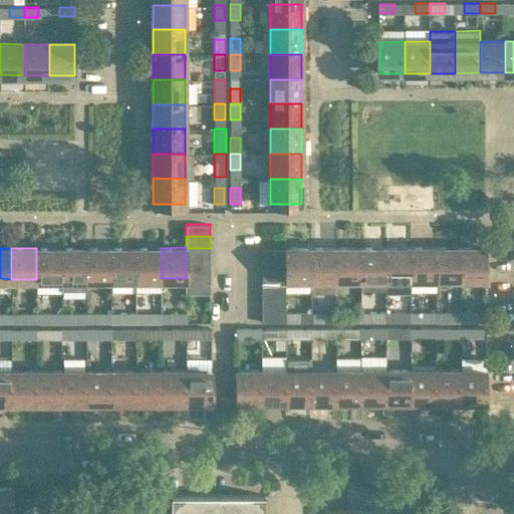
[(36,279),(61,279),(61,248),(36,248),(36,279)]
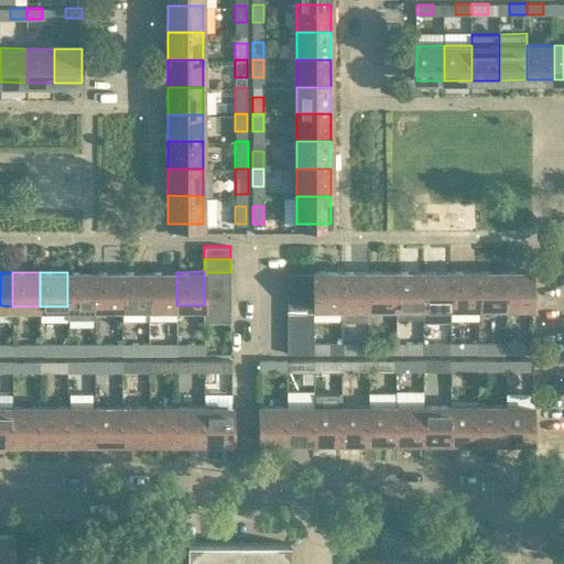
[(94,272),(67,272),(67,306),(67,318),(94,318),(94,306),(94,272)]
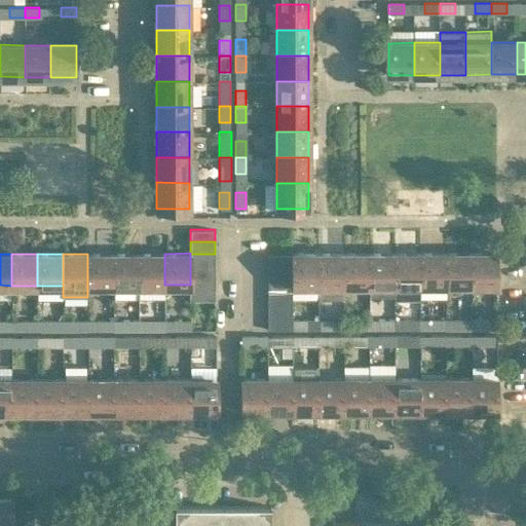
[(87,286),(113,286),(113,254),(87,254),(87,286)]
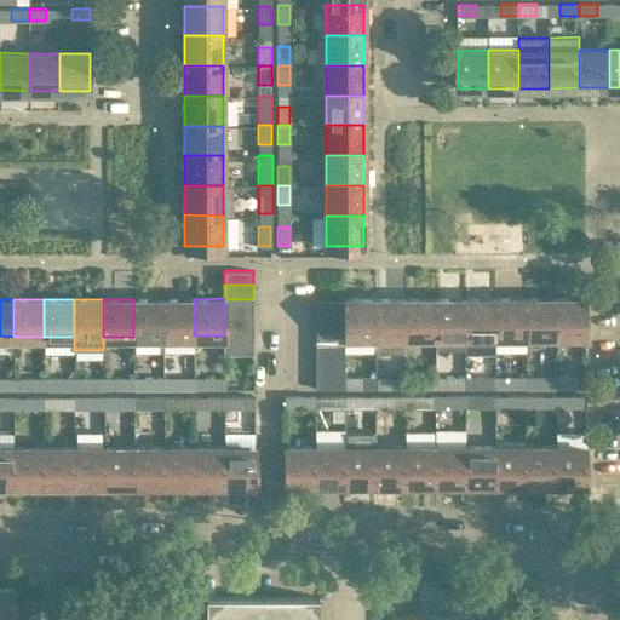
[(133,351),(164,350),(164,299),(133,299),(133,337),(133,351)]
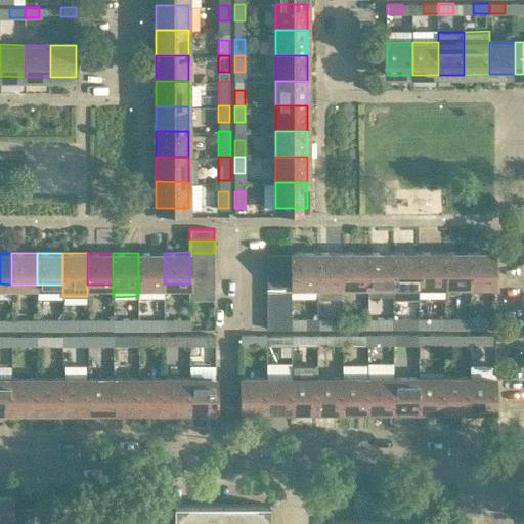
[(164,253),(138,253),(138,296),(164,296),(164,284),(164,253)]
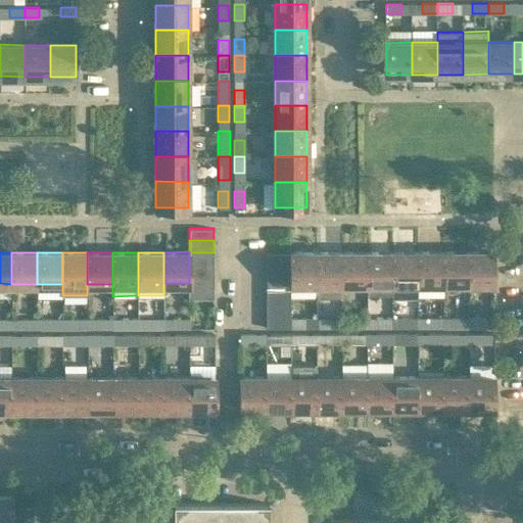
[(214,252),(189,252),(189,263),(189,265),(214,265),(214,252)]
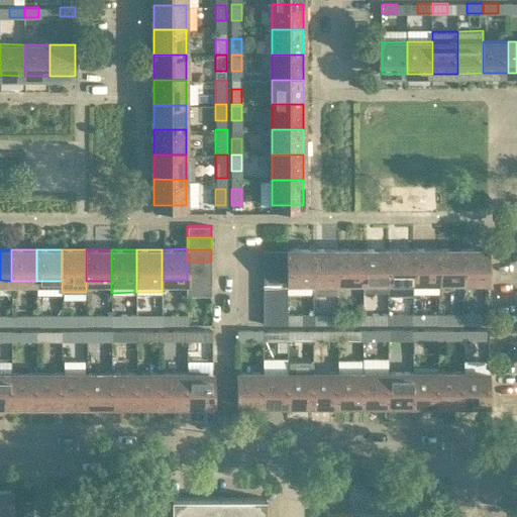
[(287,264),(287,276),(287,281),(313,281),(313,249),(287,249),(287,251),(287,264)]
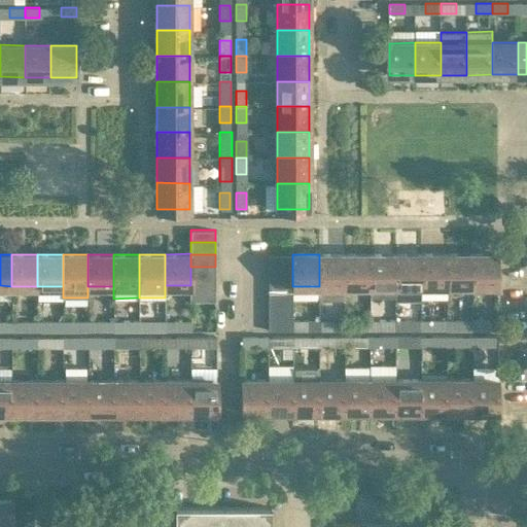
[(319,286),(319,300),(345,300),(345,286),(344,254),(319,254),(319,286)]
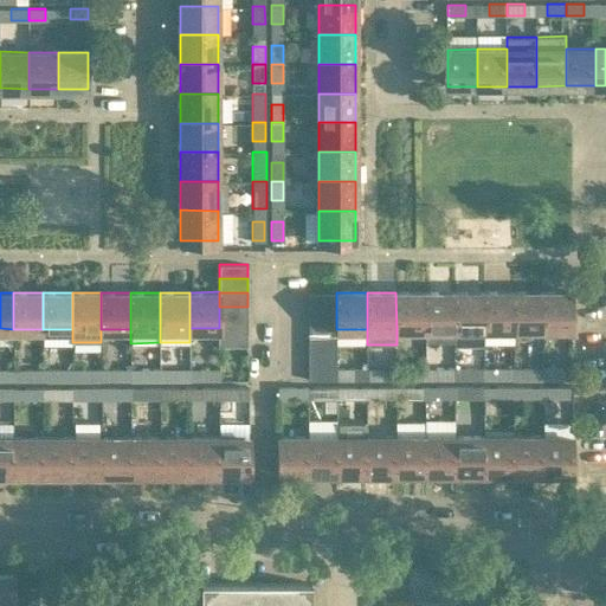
[(395,292),(397,329),(425,329),(425,292),(395,292)]
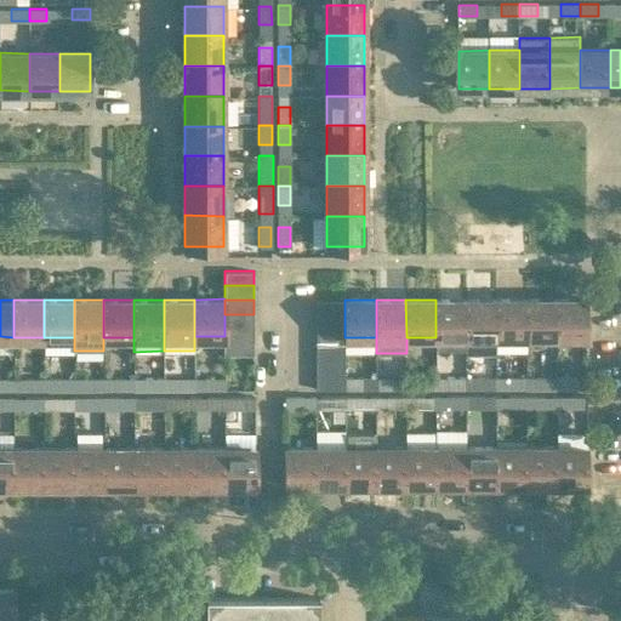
[(436,337),(436,349),(466,349),(466,337),(466,300),(436,300),(436,337)]
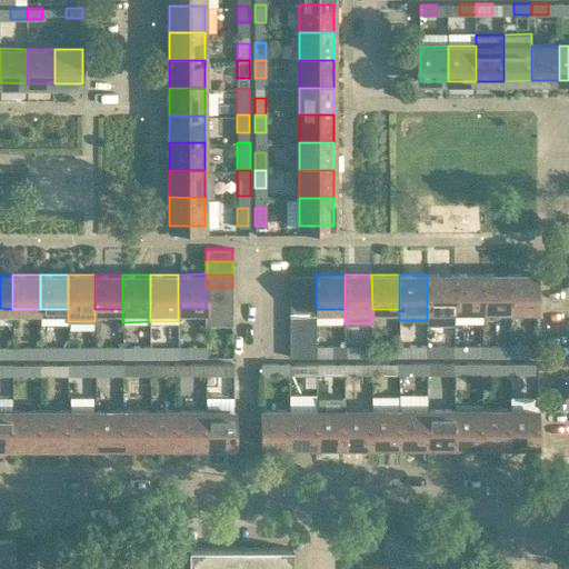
[(427,275),(427,309),(455,309),(455,275),(427,275)]
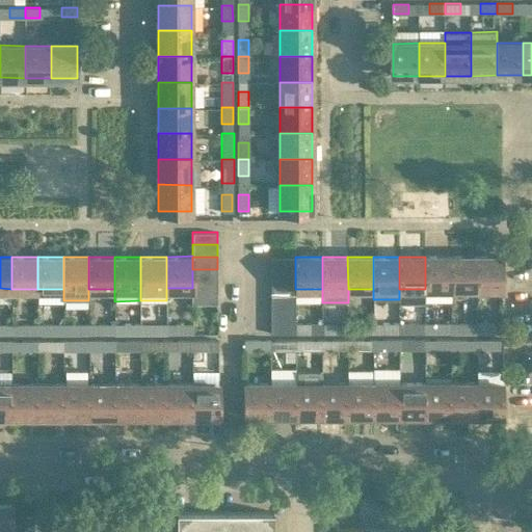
[(425,257),(425,289),(451,289),(451,257),(425,257)]
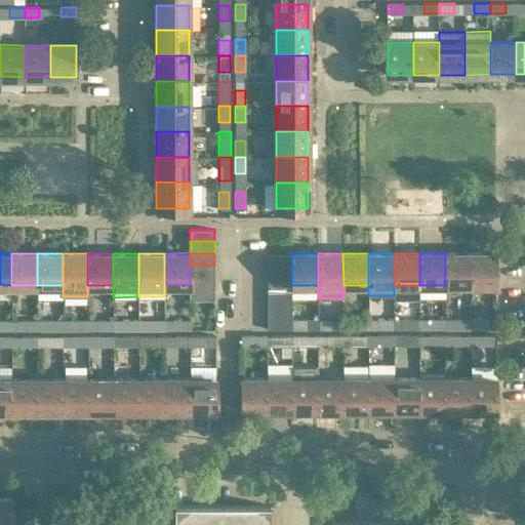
[(445,253),(445,285),(471,285),(471,253),(445,253)]
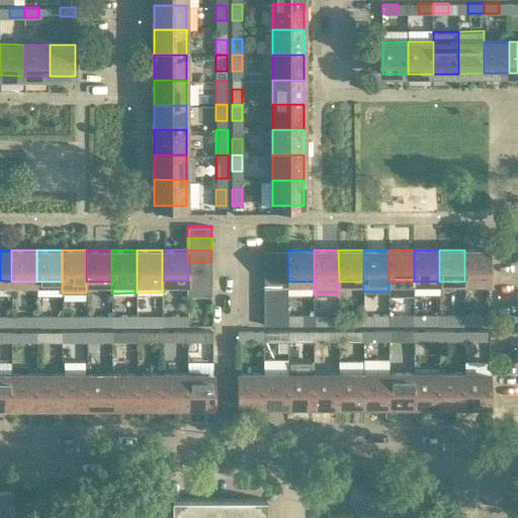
[(464,250),(464,281),(490,281),(490,250),(464,250)]
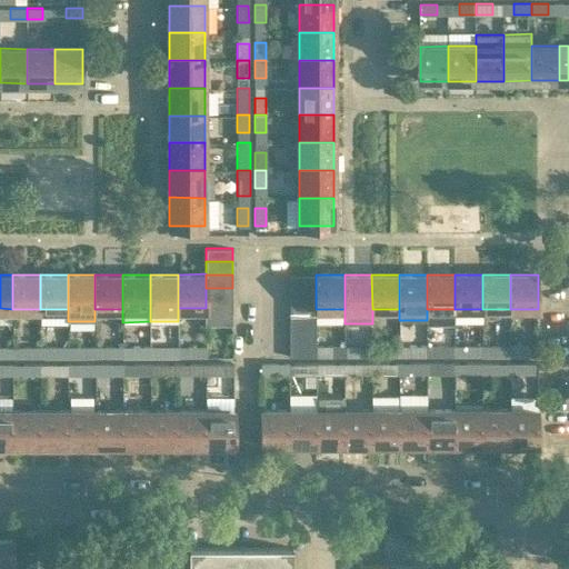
[(289,277),(289,290),(316,290),(316,277),(289,277)]
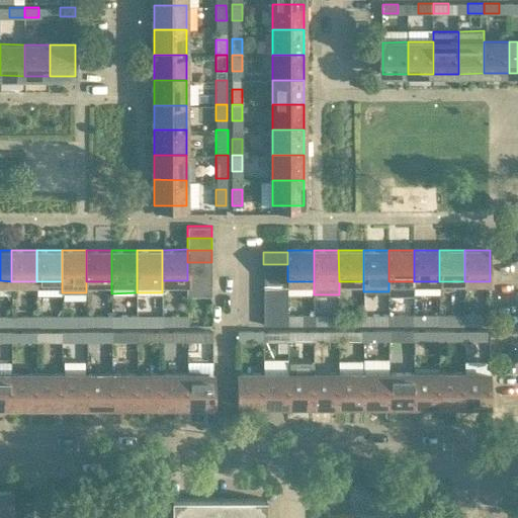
[(187,262),(187,274),(211,274),(211,262),(187,262)]
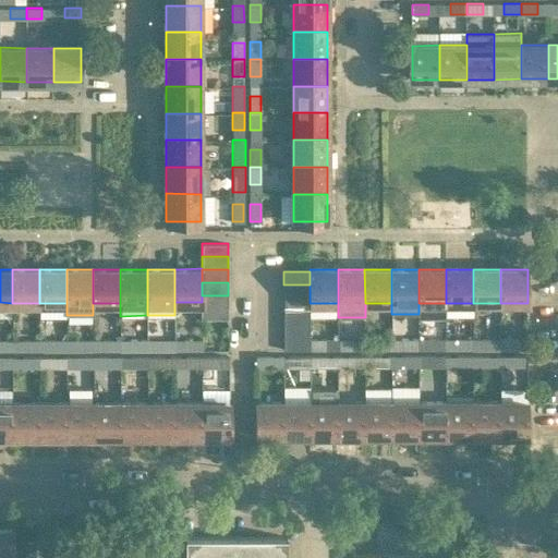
[(283,284),(283,298),(310,298),(310,284),(283,284)]
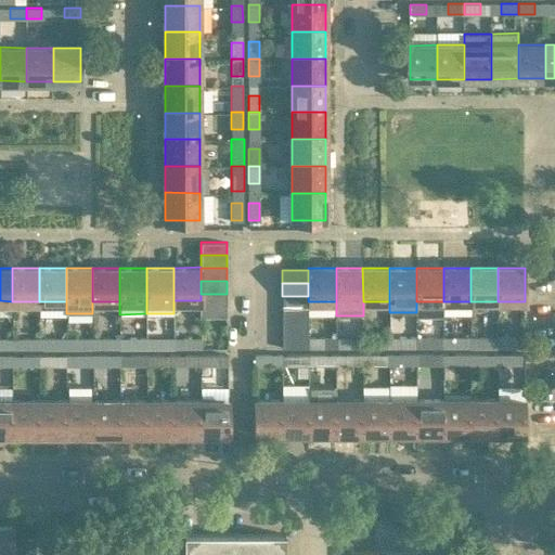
[(227,294),(201,294),(201,300),(201,304),(227,304),(227,294)]
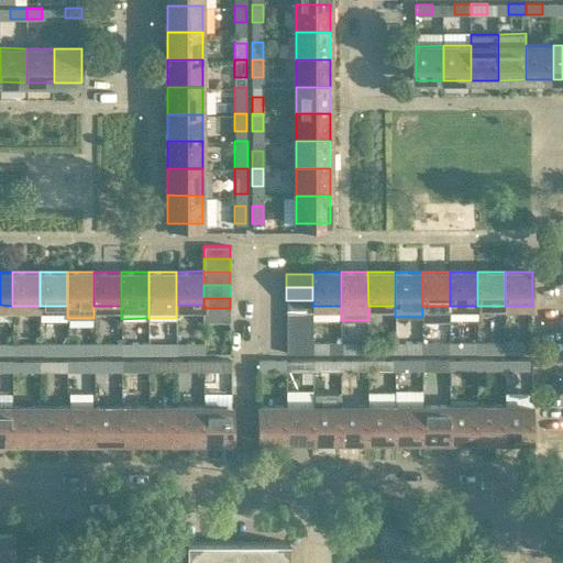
[(286,300),(286,313),(312,313),(312,306),(312,300),(286,300)]
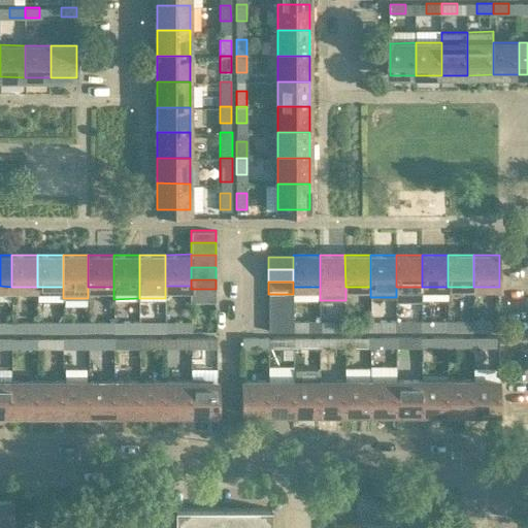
[(216,289),(191,289),(191,300),(216,300),(216,289)]
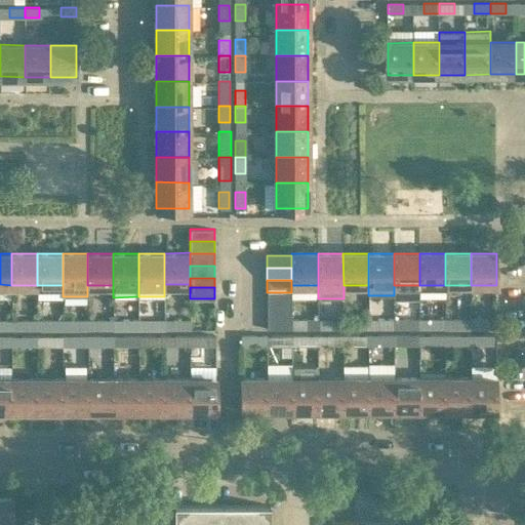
[(267,292),(267,305),(291,305),(291,292),(267,292)]
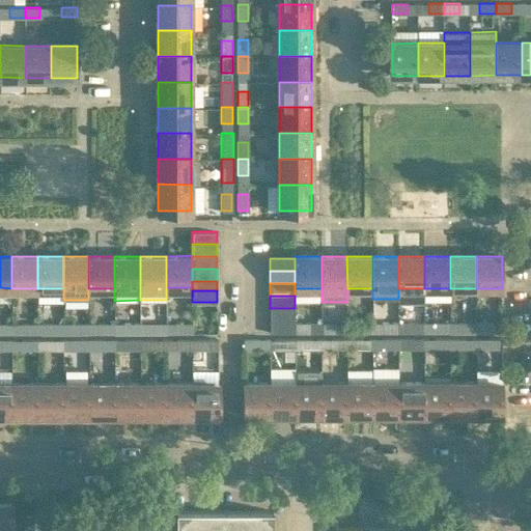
[(270,308),(270,320),(295,320),(295,308),(270,308)]
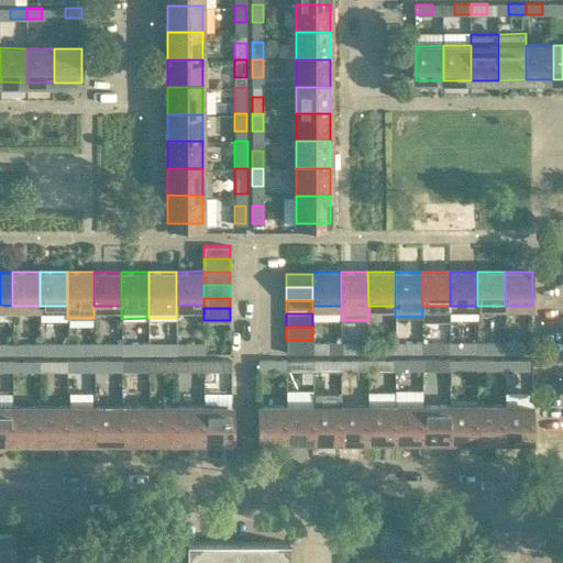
[(312,340),(286,340),(286,353),(312,353),(312,340)]
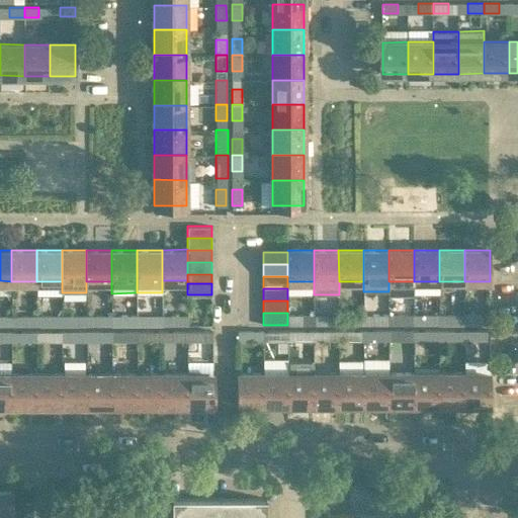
[(21,325),(36,325),(36,315),(21,315),(21,325)]
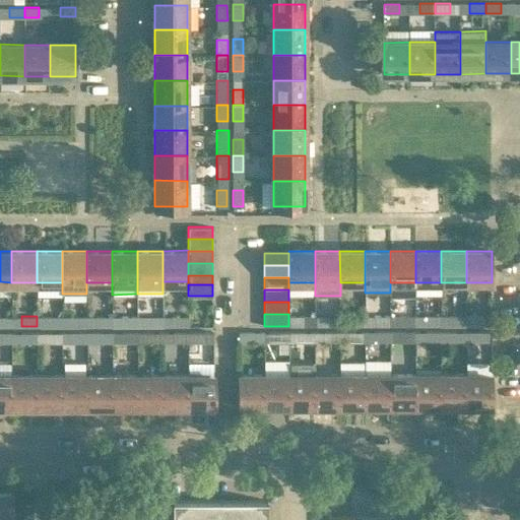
[(37,316),(37,326),(53,326),(53,316),(37,316)]
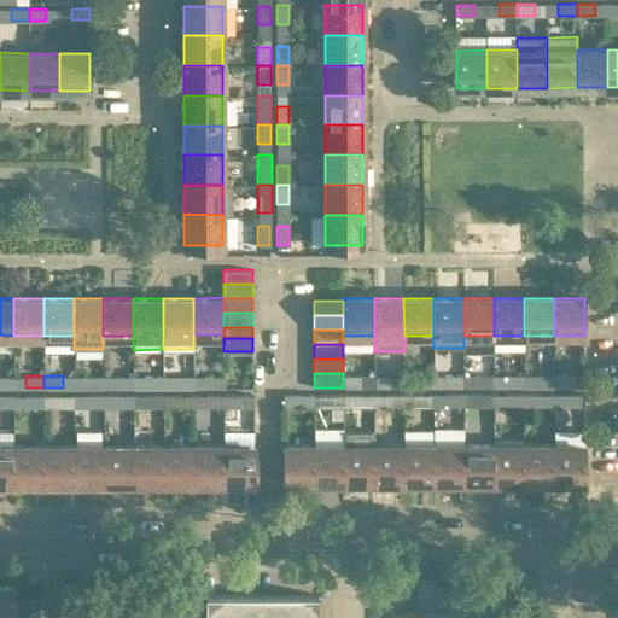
[(85,388),(104,388),(104,375),(85,375),(85,388)]
